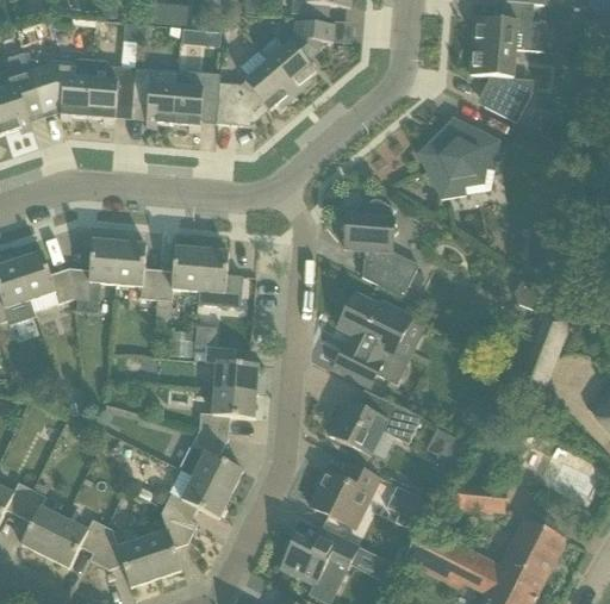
[(104,0),(105,16),(118,16),(117,0),(104,0)]
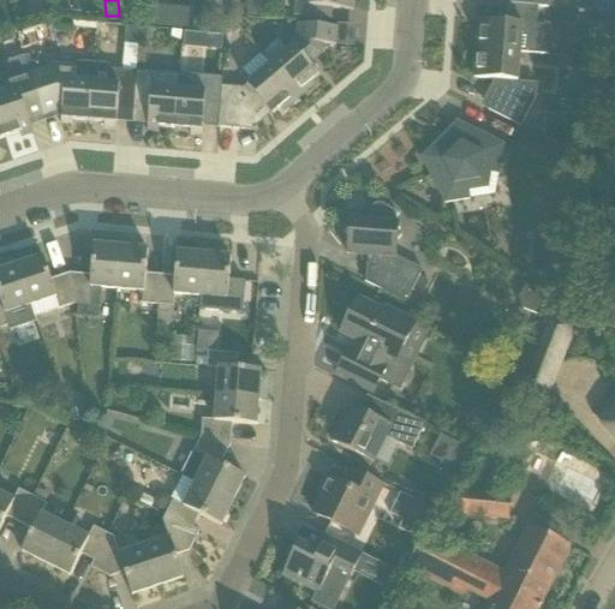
[(148,0),(147,21),(166,22),(167,0),(148,0)]
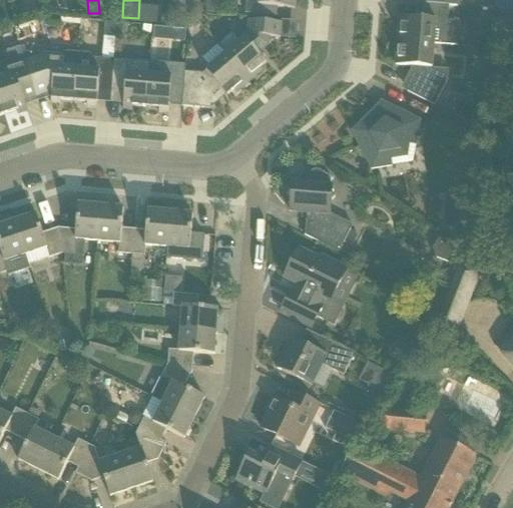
[(206,0),(205,9),(216,9),(217,0),(206,0)]
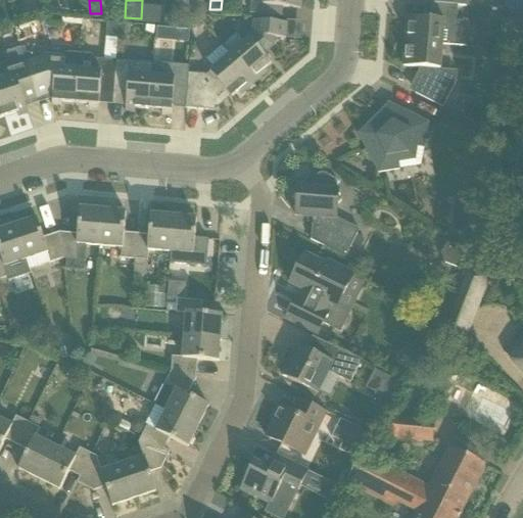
[(262,11),(282,13),(283,3),(300,5),(300,0),(251,0),(250,10),(262,11)]
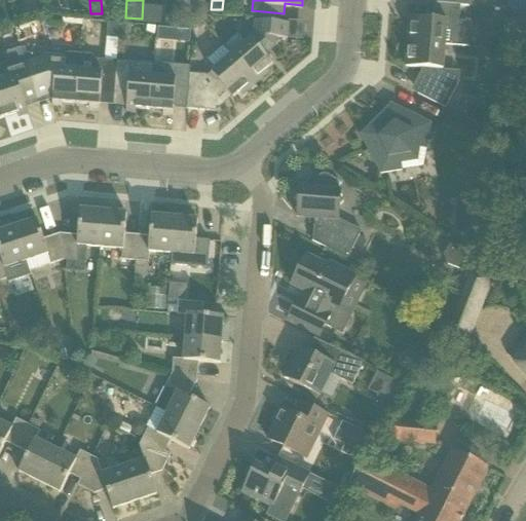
[(409,13),(407,38),(445,41),(466,42),(467,19),(464,19),(459,19),(460,2),(454,1),(444,0),(434,0),(431,15),(409,13)]
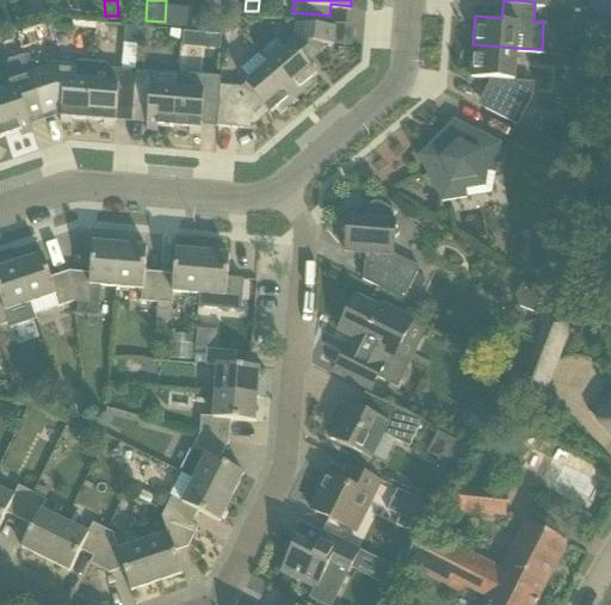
[(610,11),(586,10),(584,34),(610,35),(610,11)]
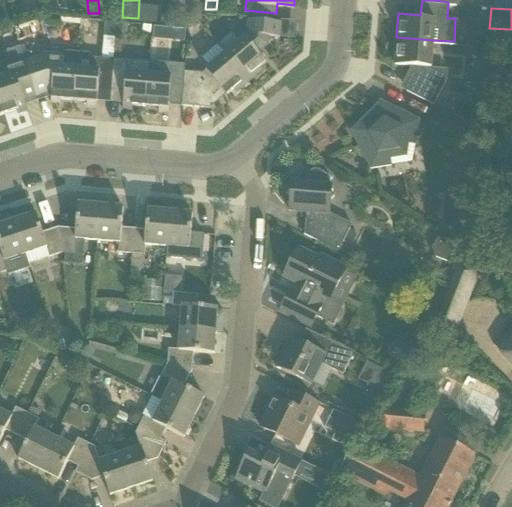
[(201,13),(196,17),(202,24),(206,19),(201,13)]
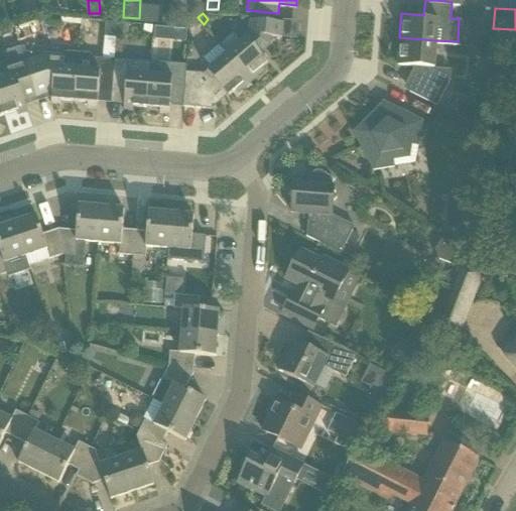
[(227,50),(251,79),(264,68),(261,65),(268,59),(260,50),(269,42),(270,33),(281,34),(282,19),(250,16),(249,31),(227,50)]
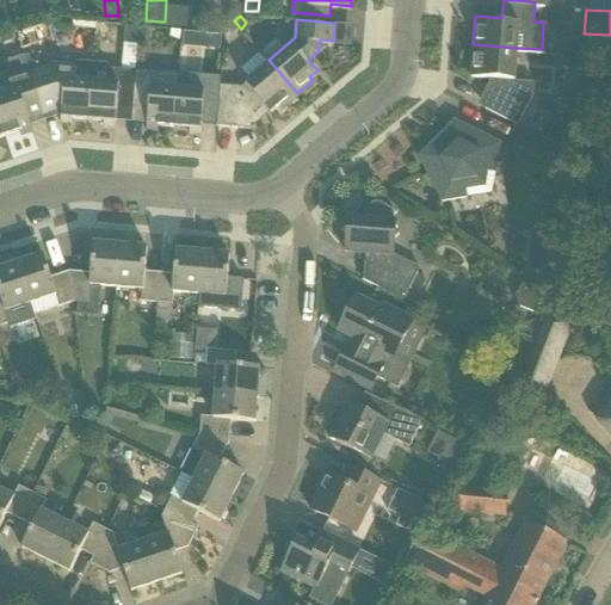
[(36,22),(16,29),(22,45),(42,39),(36,22)]
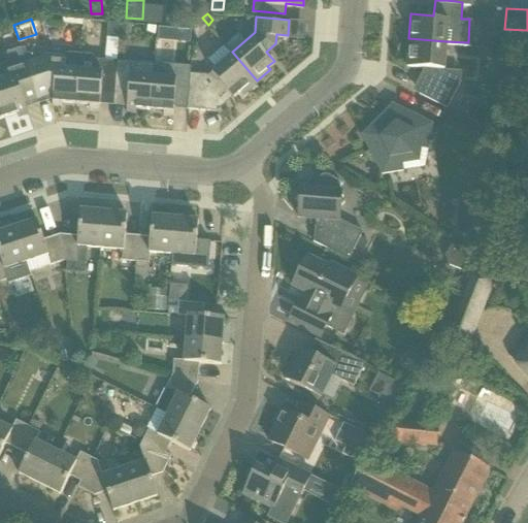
[(107,21),(107,27),(112,33),(119,33),(120,22),(120,20),(107,19),(107,21)]
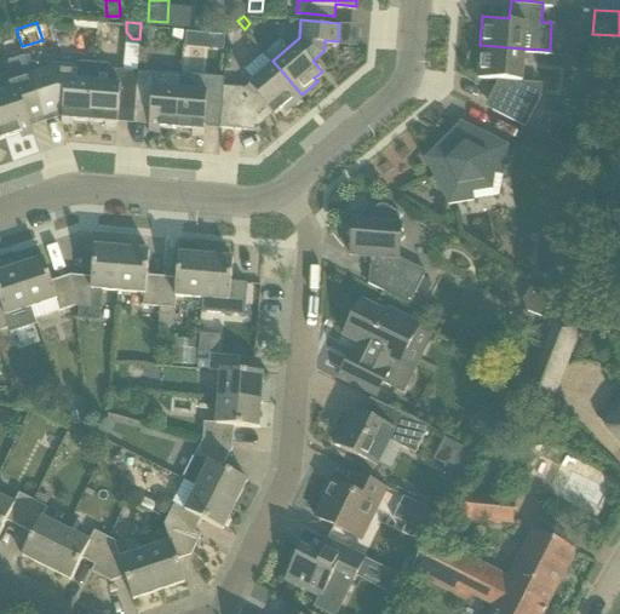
[(142,23),(141,35),(154,36),(155,24),(142,23)]
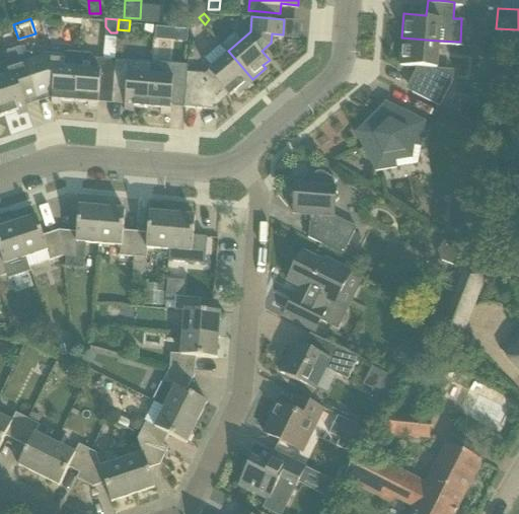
[(175,26),(174,37),(187,38),(188,27),(188,25),(175,24),(175,26)]
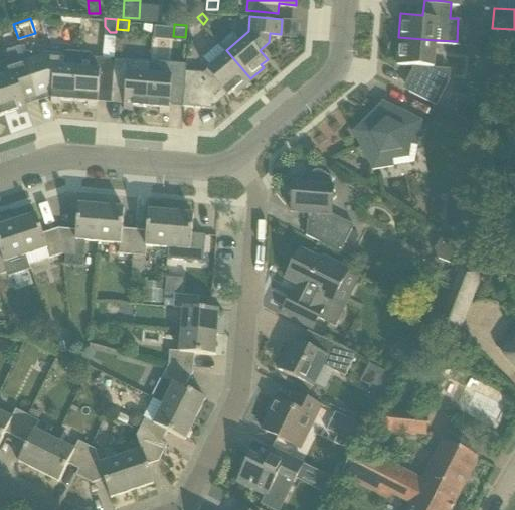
[(434,66),(436,40),(398,37),(396,61),(418,63),(418,69),(408,89),(426,98),(436,102),(445,87),(449,77),(450,67),(434,66)]
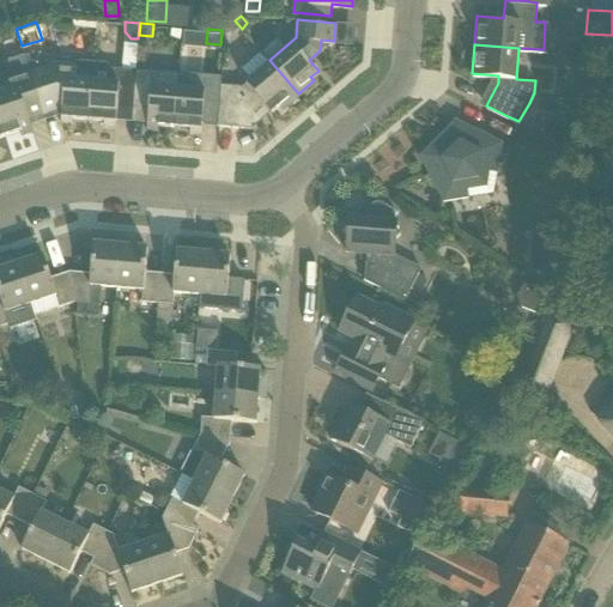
[(7,91),(0,92),(0,116),(5,133),(20,128),(22,133),(32,129),(30,121),(44,116),(41,107),(36,92),(37,92),(24,52),(7,56),(11,67),(13,74),(4,78),(7,91)]
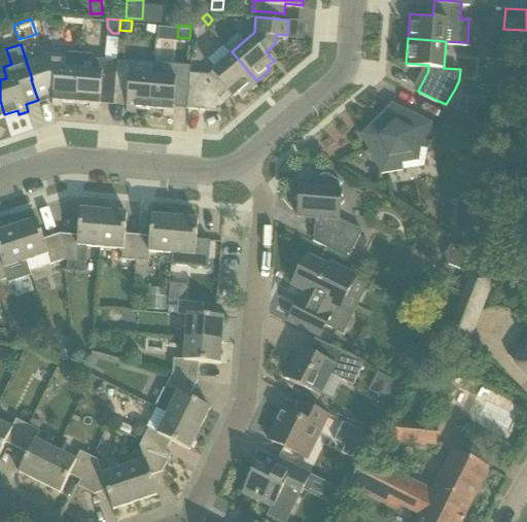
[(51,102),(62,103),(62,99),(75,100),(80,50),(68,49),(65,53),(23,49),(21,44),(32,79),(31,79),(35,92),(38,100),(53,95),(51,102)]
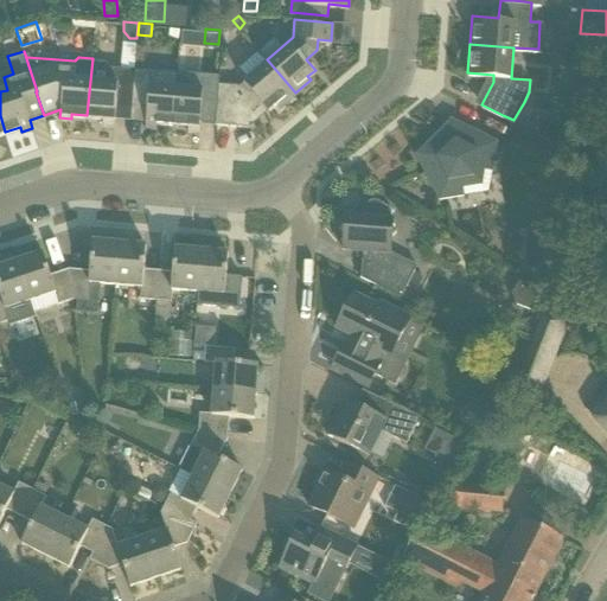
[(102,121),(114,122),(115,106),(131,107),(134,65),(108,63),(107,59),(93,58),(87,115),(103,117),(102,121)]
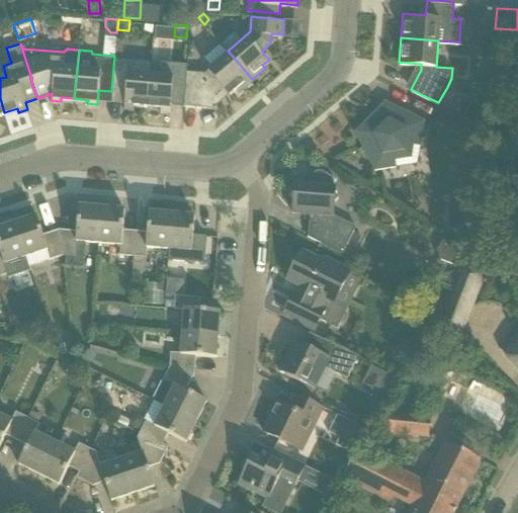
[(183,103),(212,105),(213,90),(221,84),(229,93),(236,88),(238,91),(252,79),(228,51),(204,70),(186,68),(183,103)]
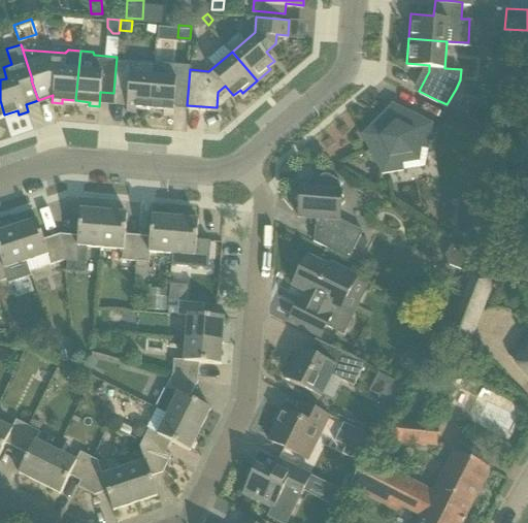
[(126,108),(136,109),(136,105),(150,107),(153,72),(154,61),(117,57),(113,93),(127,95),(126,108)]
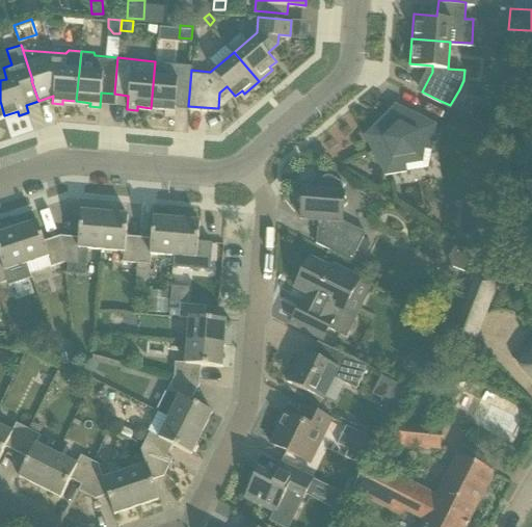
[(164,113),(175,113),(176,99),(188,100),(187,106),(188,106),(191,70),(192,63),(168,62),(167,74),(154,73),(151,108),(164,109),(164,113)]
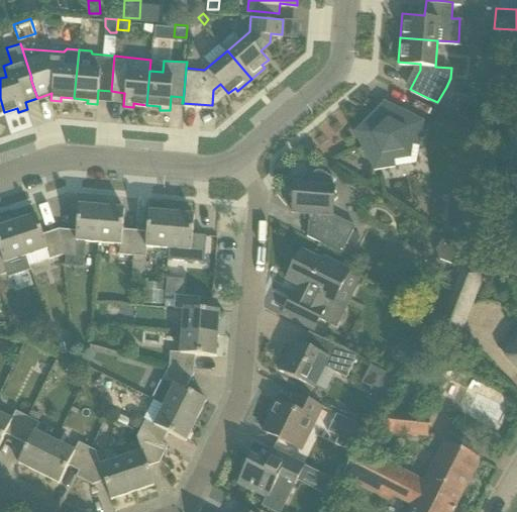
[(457,112),(475,121),(477,99),(458,97),(457,112)]
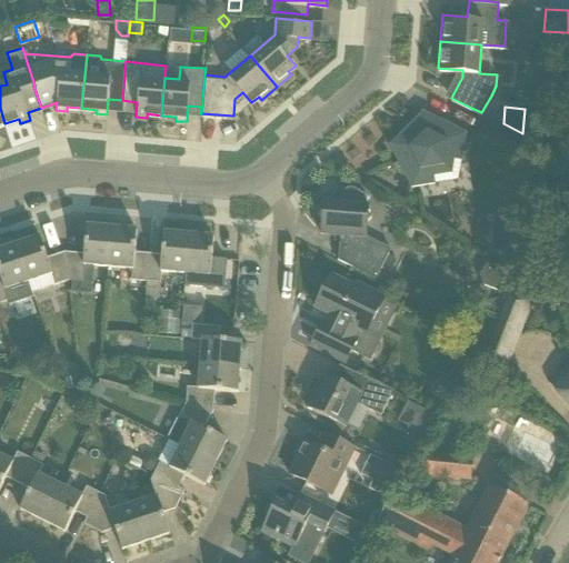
[(409,127),(392,142),(398,153),(396,154),(403,169),(406,168),(412,181),(411,184),(432,180),(436,180),(435,173),(452,170),(455,157),(461,158),(465,134),(447,127),(450,121),(442,118),(423,108),(410,120),(412,121),(410,127),(409,127)]
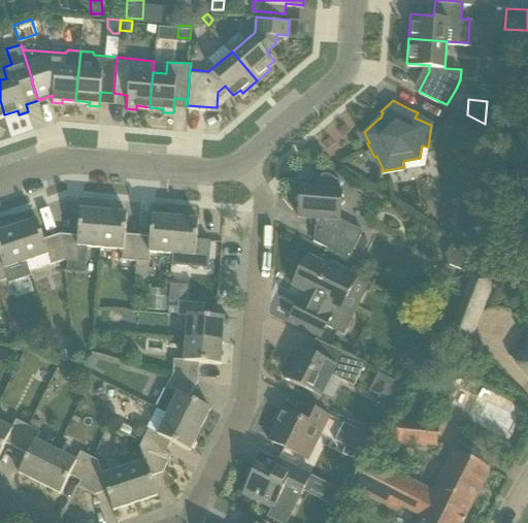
[(299,195),(295,198),(299,202),(298,214),(315,216),(315,224),(319,227),(312,238),(331,248),(349,256),(354,246),(360,234),(363,228),(339,216),(340,203),(344,200),(341,196),(341,187),(339,187),(340,180),(336,176),(329,171),(324,171),(320,173),(318,177),(317,187),(300,186),(299,195)]
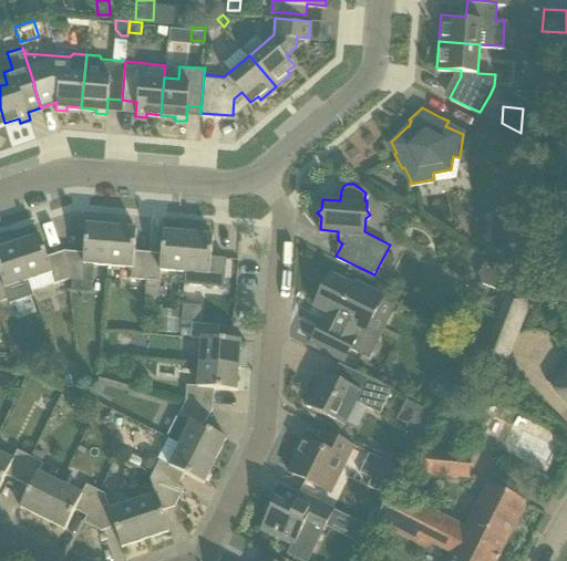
[(69,276),(83,277),(84,260),(107,262),(111,224),(85,222),(83,250),(64,248),(69,276)]
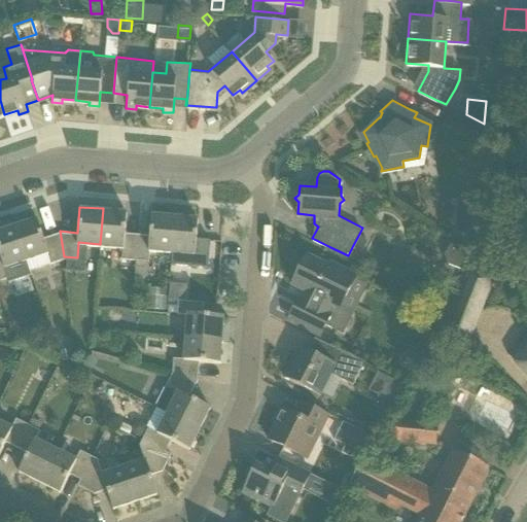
[(121,256),(135,257),(137,232),(125,231),(127,210),(103,208),(100,244),(123,246),(121,256)]
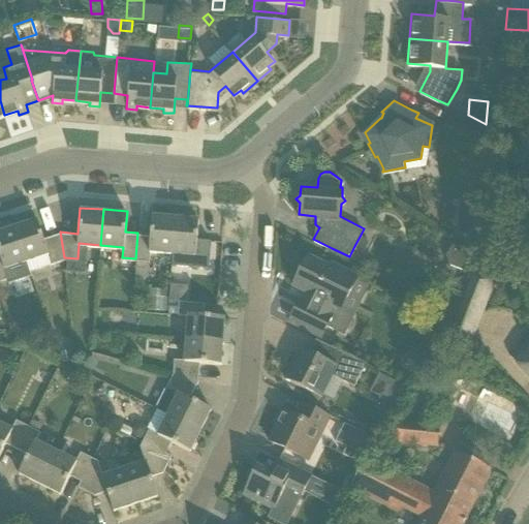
[(137,233),(135,258),(149,259),(150,249),(173,251),(176,215),(152,213),(150,234),(137,233)]
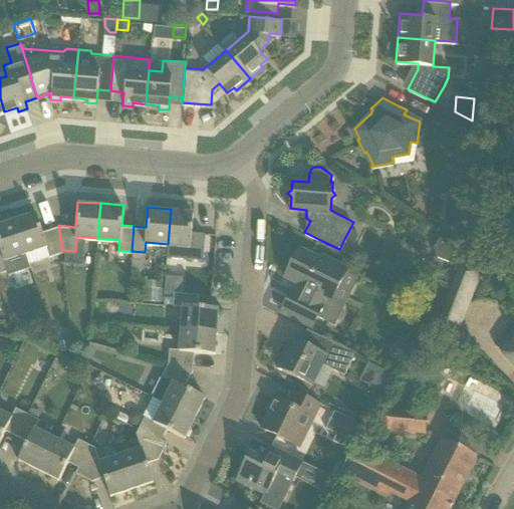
[(168,244),(167,255),(188,256),(202,257),(204,232),(191,231),(193,211),(171,209),(168,244)]
